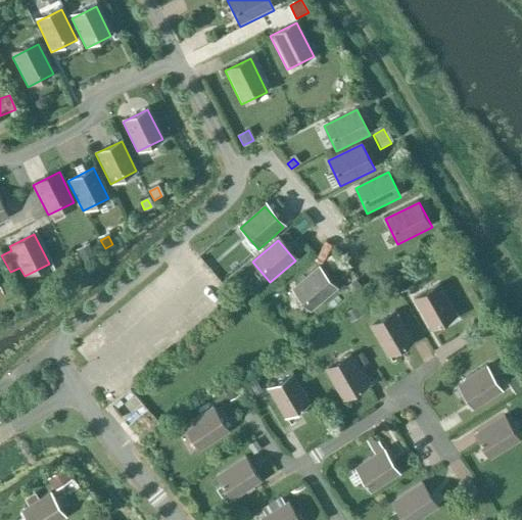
[(87,246),(77,251),(83,262),(92,256),(87,246)]
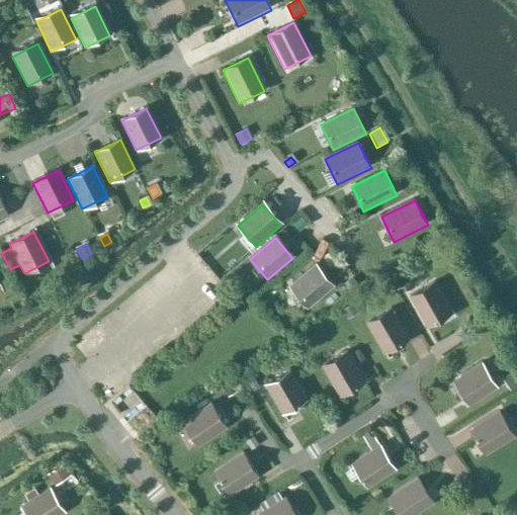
[(315,266),(290,287),(309,309),(333,286),(315,266)]
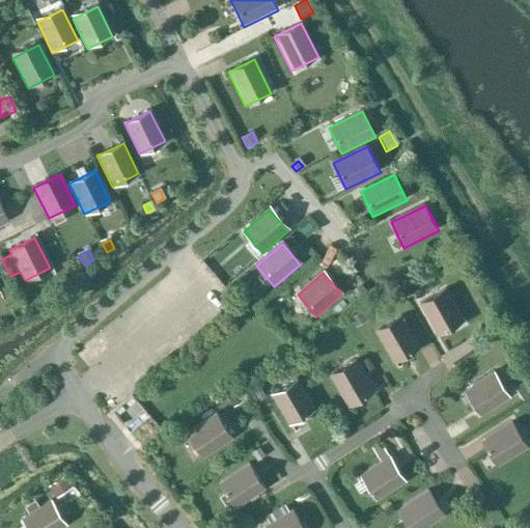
[(408,281),(399,285),(406,297),(414,293),(408,281)]
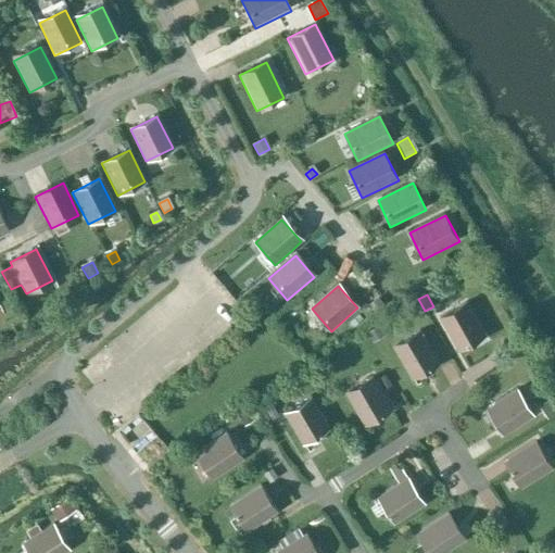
[(471,344),(469,341),(481,334),(465,305),(439,321),(457,352),(471,344)]
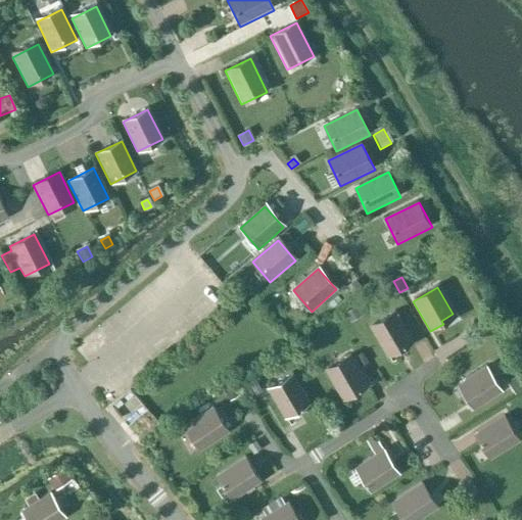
[(356,308),(345,314),(350,322),(361,316),(356,308)]
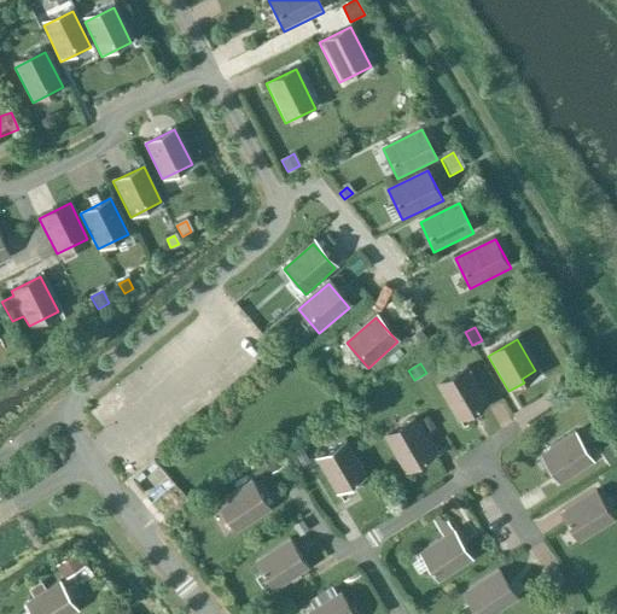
[(471,414),(487,405),(465,369),(436,386),(455,419),(469,410),(471,414)]
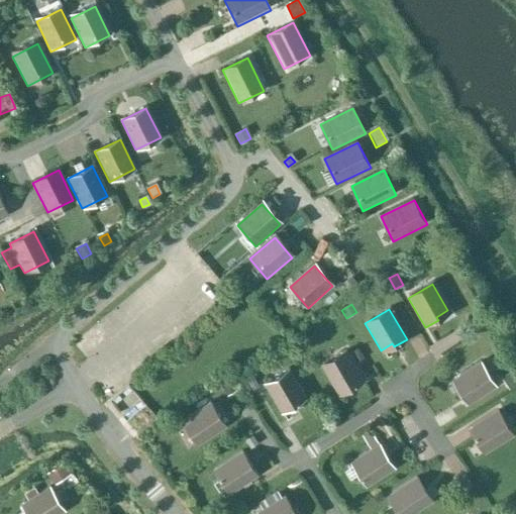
[(357,349),(350,353),(355,363),(363,358),(357,349)]
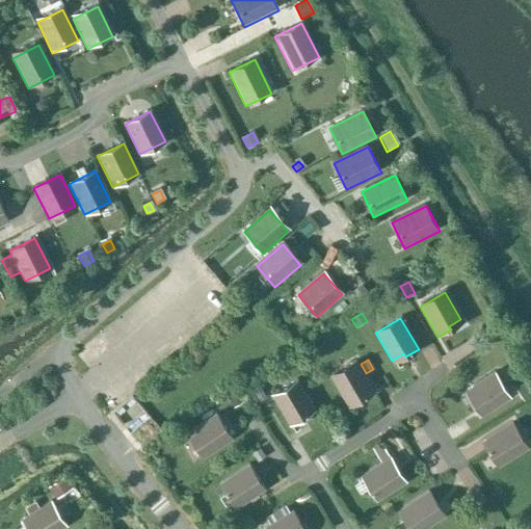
[(357,398),(360,401),(373,394),(354,363),(329,377),(346,405),(357,398)]
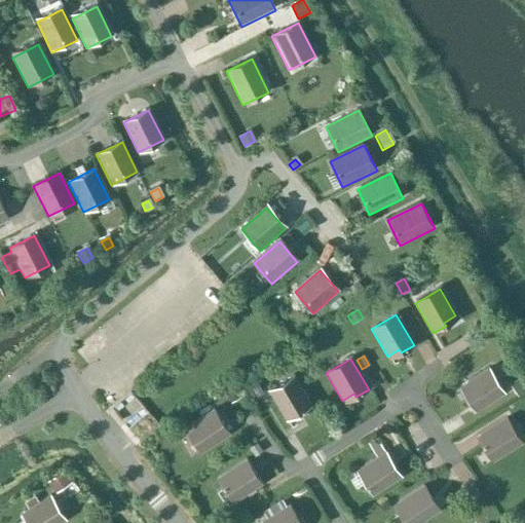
[(470,399),(466,401),(475,413),(504,395),(489,370),(462,387),(470,399)]
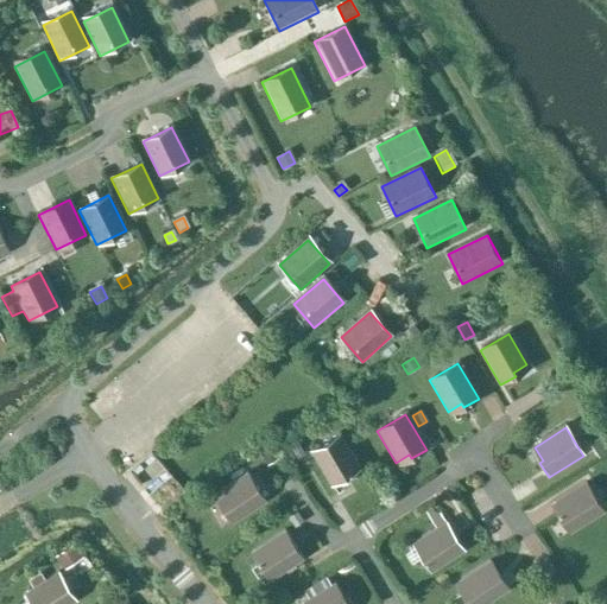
[(342,476),(345,479),(360,471),(339,436),(310,452),(328,483),(342,476)]
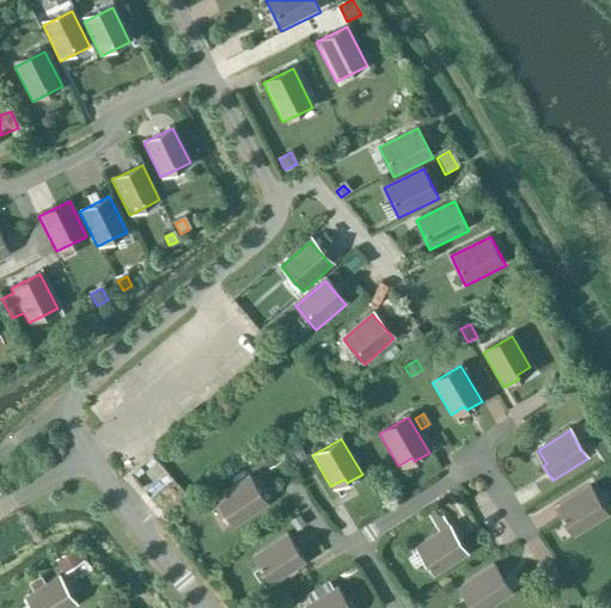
[(610,454),(603,441),(593,448),(602,461),(610,454)]
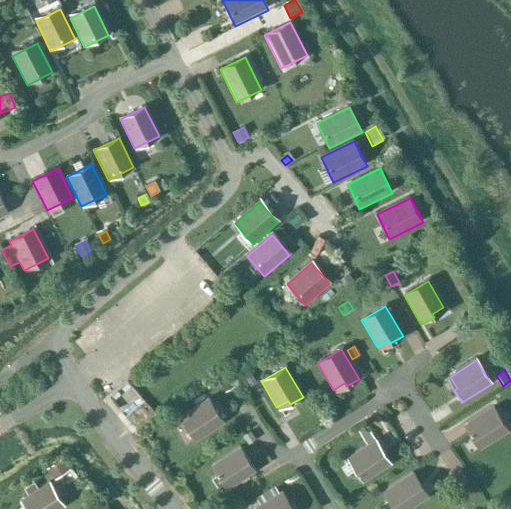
[(252,377),(245,380),(249,387),(256,383),(252,377)]
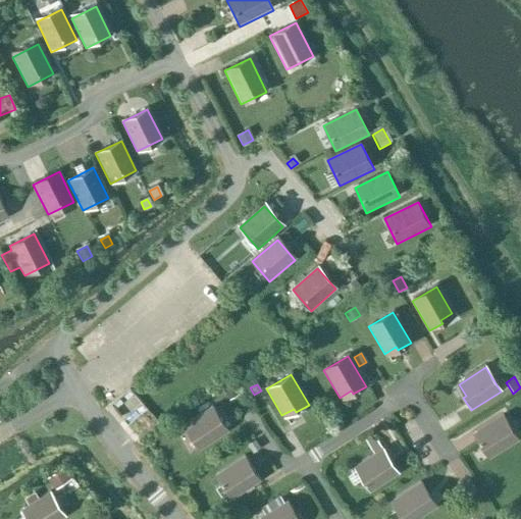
[(231,385),(223,391),(227,399),(237,394),(231,385)]
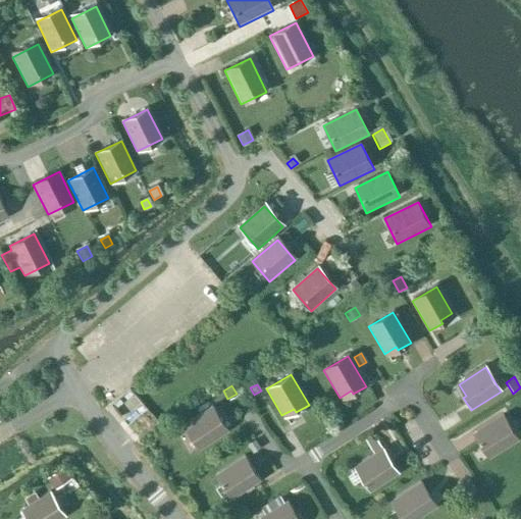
[(133,417),(147,407),(140,397),(125,407),(133,417)]
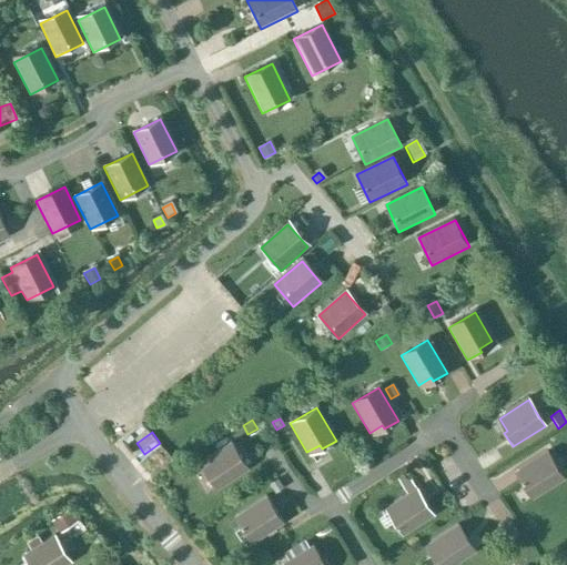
[(199,465),(208,478),(211,476),(219,488),(247,470),(230,444),(199,465)]
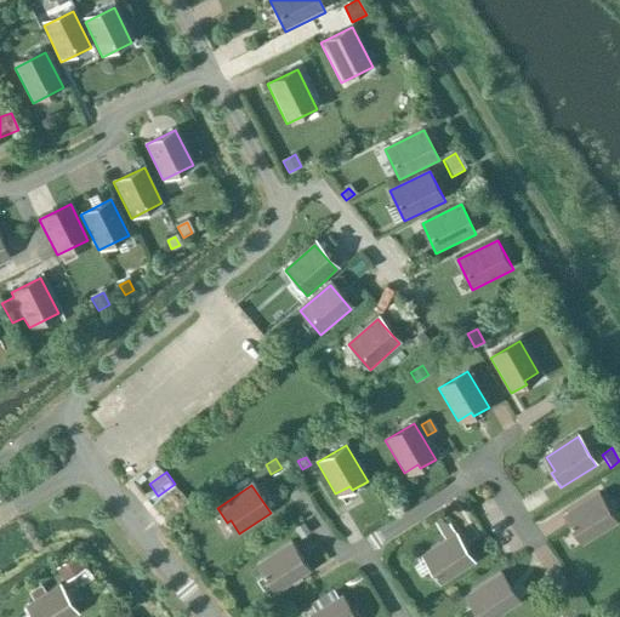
[(572,532),(575,530),(585,544),(616,524),(597,496),(562,518),(572,532)]
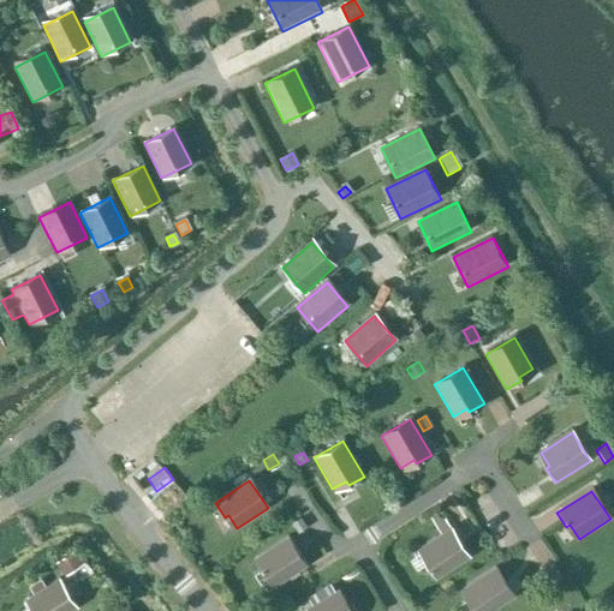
[(440,515),(430,522),(440,537),(449,529),(440,515)]
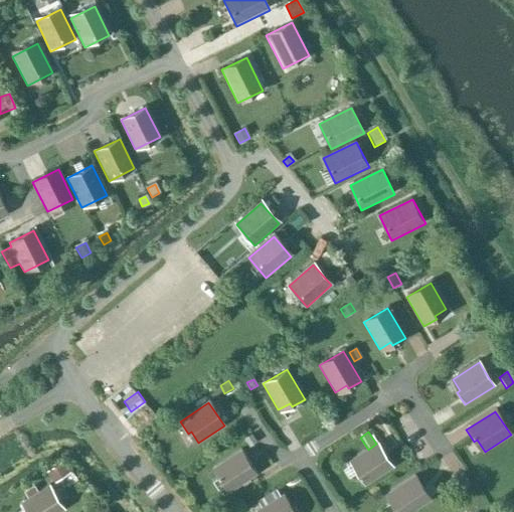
[(250,436),(244,440),(248,447),(255,443),(250,436)]
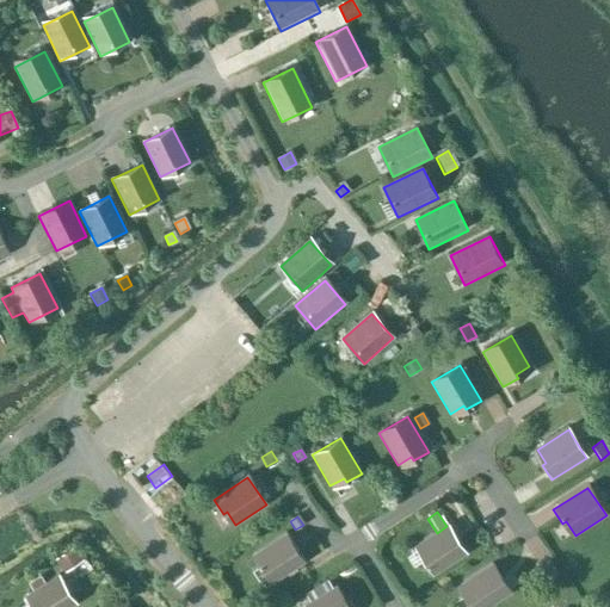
[(448,527),(447,527),(417,546),(426,559),(423,563),(431,577),(466,555),(448,527)]
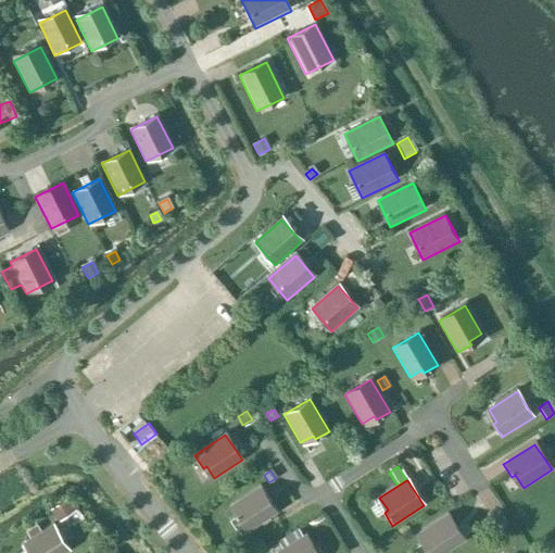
[(237,522),(241,519),(249,531),(277,513),(260,488),(229,508),(237,522)]
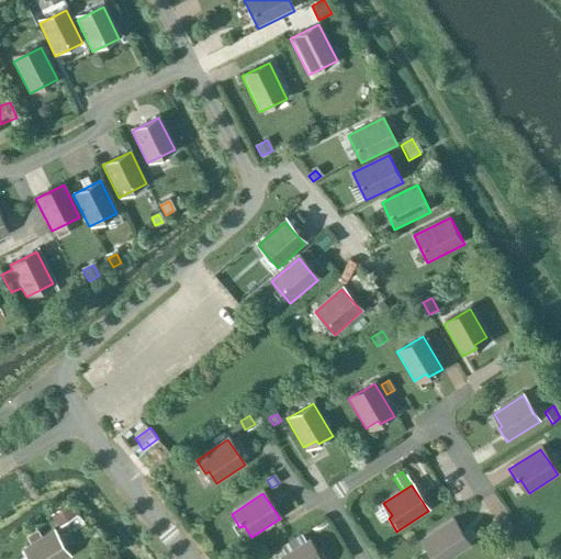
[(68,505),(52,516),(58,526),(75,515),(68,505)]
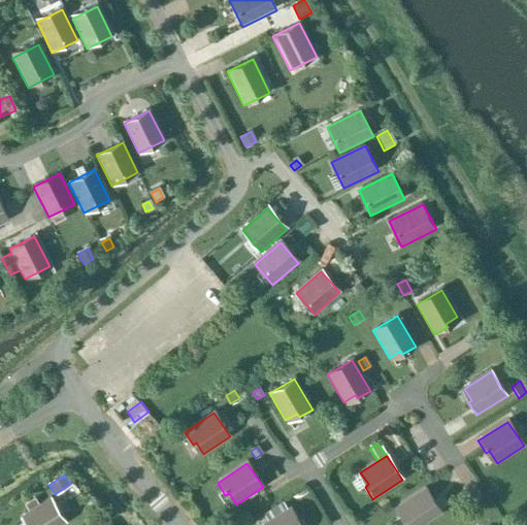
[(473,487),(466,491),(473,502),(481,498),(473,487)]
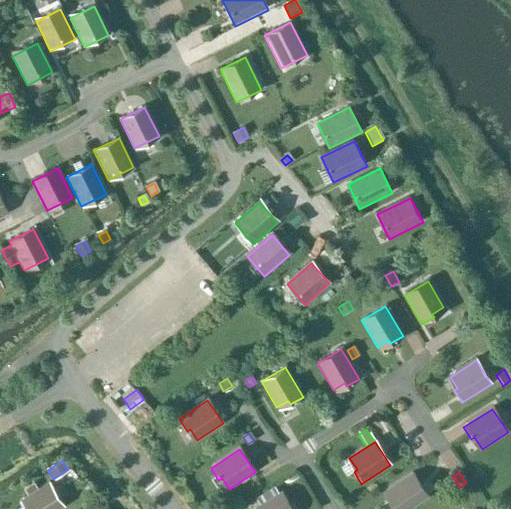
[(391,506),(394,504),(397,508),(411,508),(427,498),(412,475),(383,494),(391,506)]
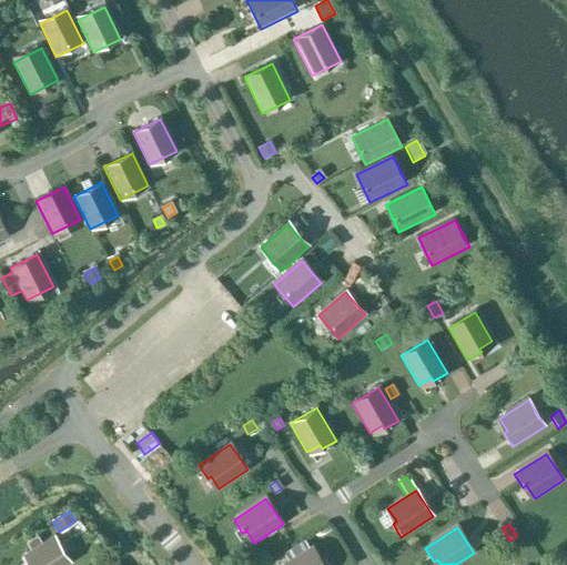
[(69,564),(71,563),(54,537),(22,557),(26,564),(69,564)]
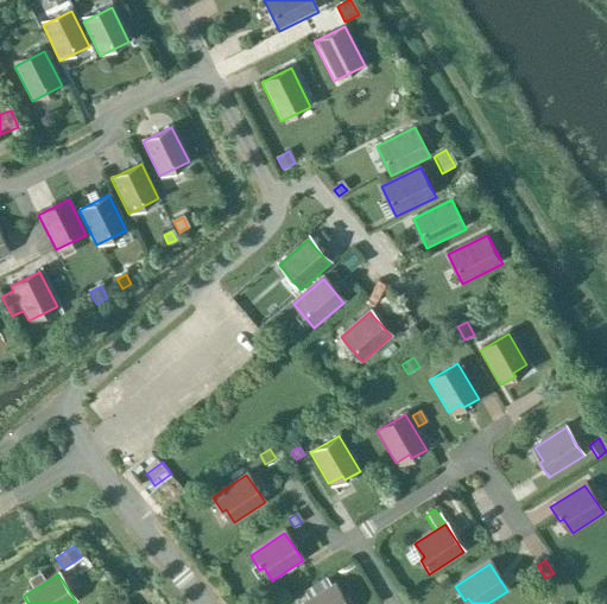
[(326,579),(303,593),(309,602),(307,603),(345,603),(333,585),(330,587),(326,579)]
